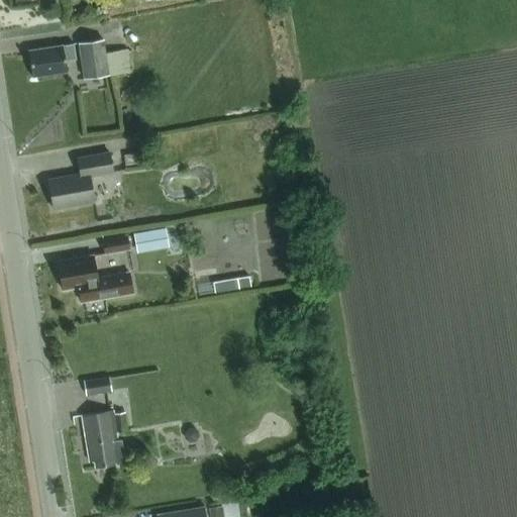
[(103,37),(78,41),(85,78),(131,70),(127,47),(105,52),(103,37)]
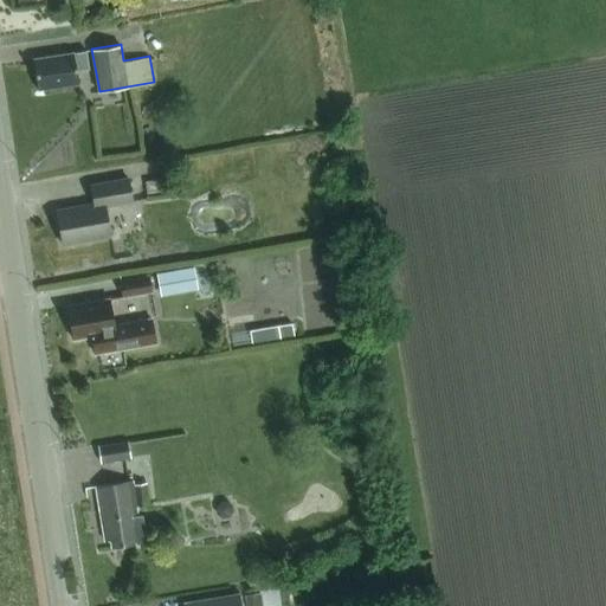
[(84,50),(72,52),(31,59),(36,88),(77,81),(76,70),(88,68),(84,50)]
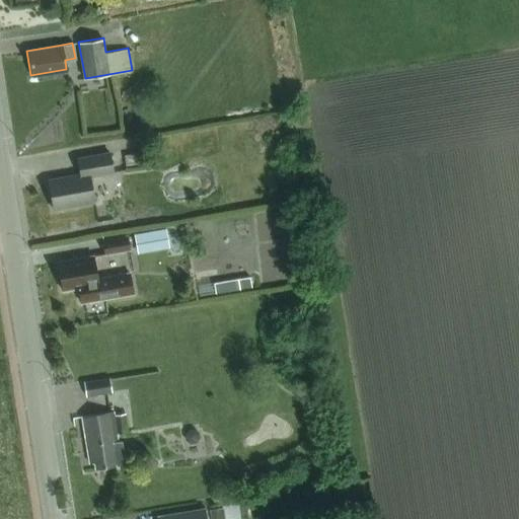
[(89,175),(113,171),(108,151),(77,157),(79,173),(48,178),(53,209),(93,202),(89,175)]
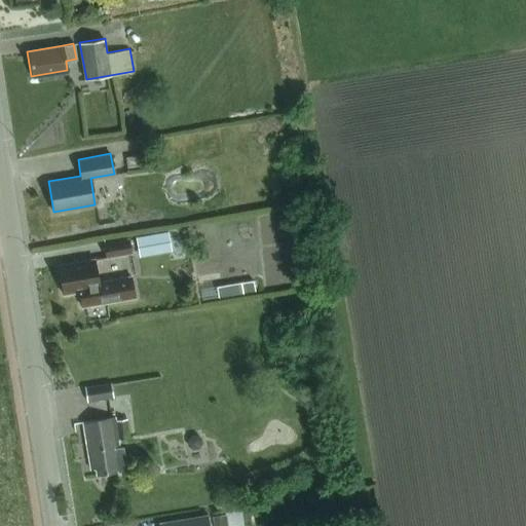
[(145,155),(126,158),(128,168),(147,165),(145,155)]
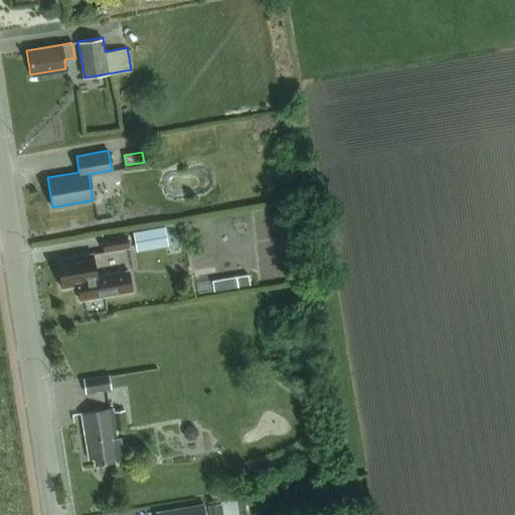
[(165,227),(134,232),(137,250),(168,245),(165,227)]
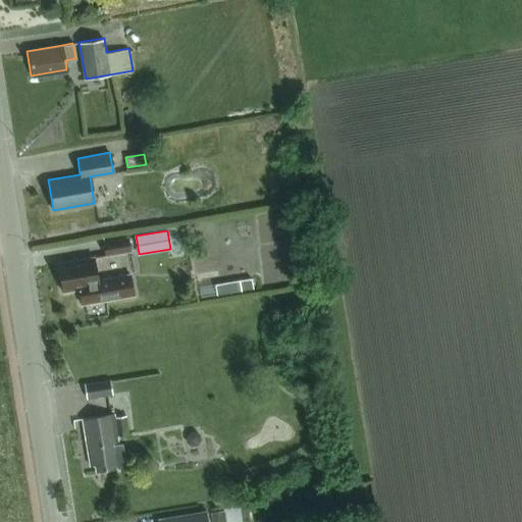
[(127,237),(102,242),(105,257),(131,253),(127,237)]
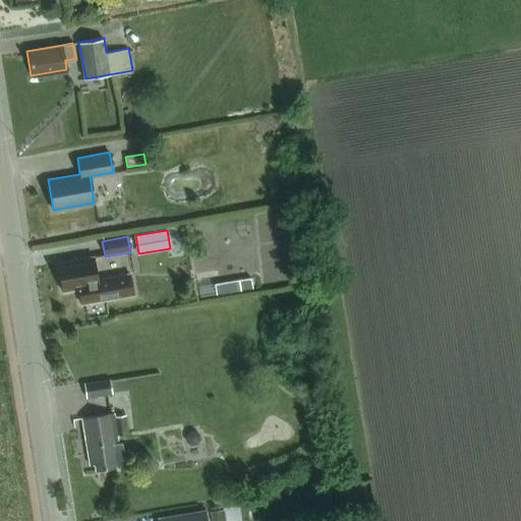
[(94,255),(57,262),(62,291),(78,288),(80,303),(125,296),(135,294),(131,274),(121,275),(98,279),(94,255)]
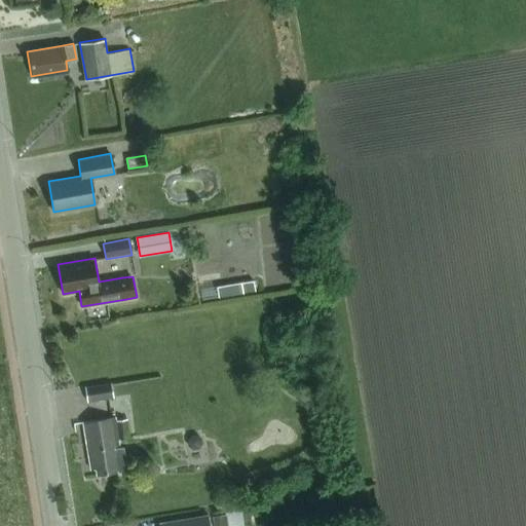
[(234,285),(217,288),(219,298),(256,292),(254,282),(234,285)]
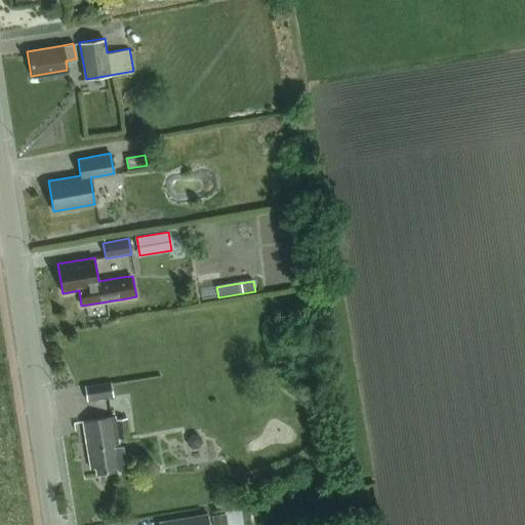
[(216,287),(201,289),(202,299),(218,297),(216,287)]
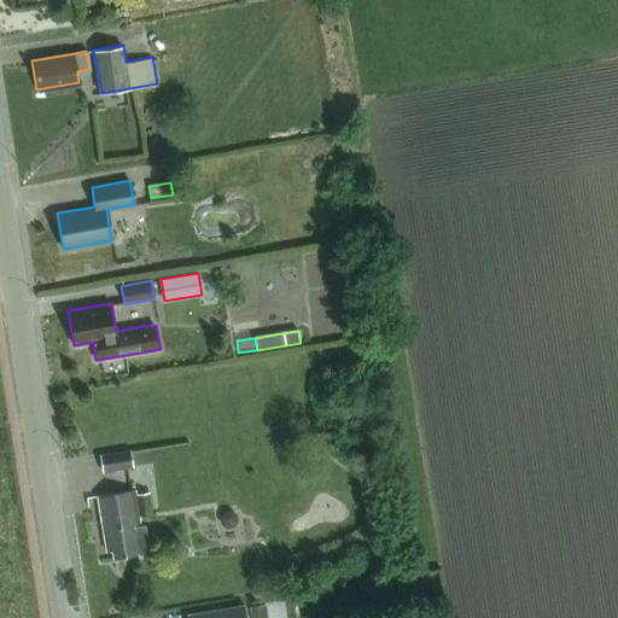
[(130,452),(99,456),(101,472),(133,467),(130,452)]
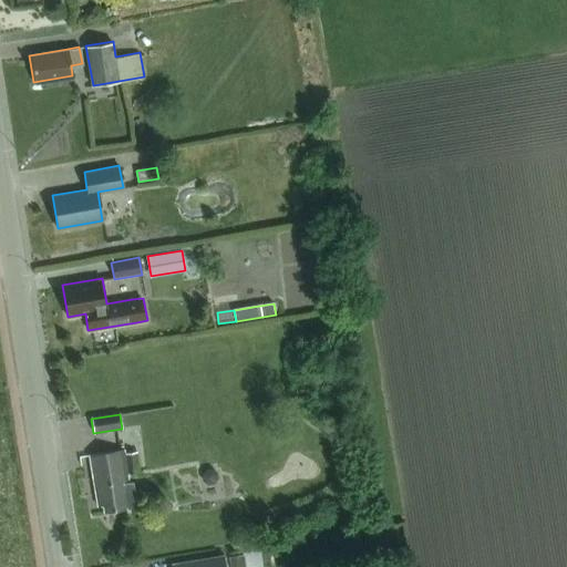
[(103,512),(136,507),(132,481),(126,482),(122,451),(89,455),(95,505),(102,504),(103,512)]
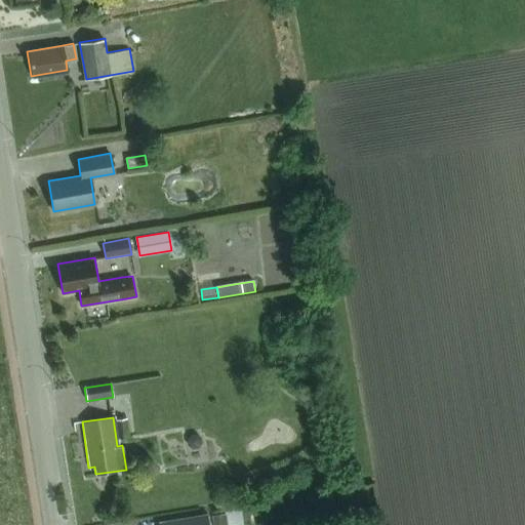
[(130,437),(127,418),(116,420),(119,439),(128,437),(130,437)]
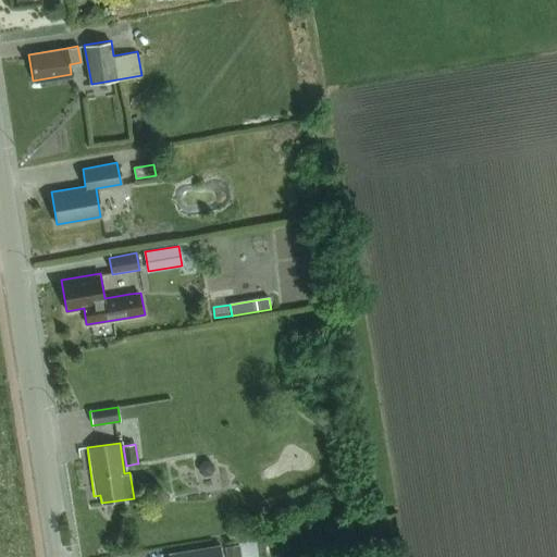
[(201,462),(198,467),(199,473),(205,477),(211,475),(214,470),(213,463),(208,460),(201,462)]
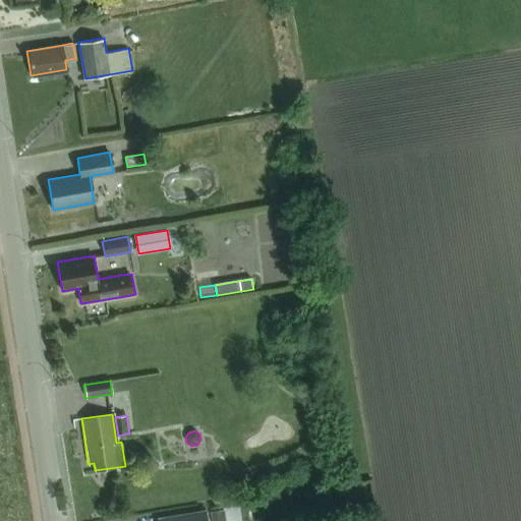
[(208,520),(207,510),(159,518),(159,520),(208,520)]
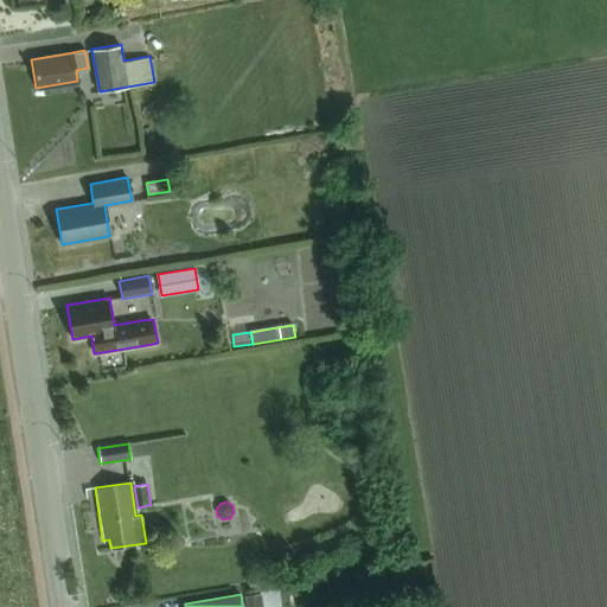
[(261,606),(260,594),(244,596),(246,606),(261,606)]
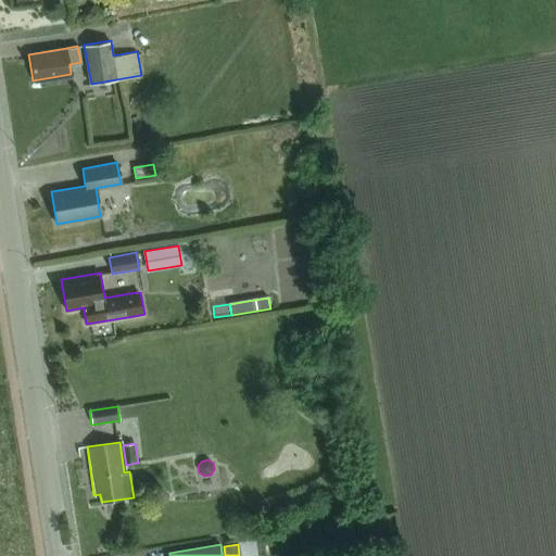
All buildings are outlined.
